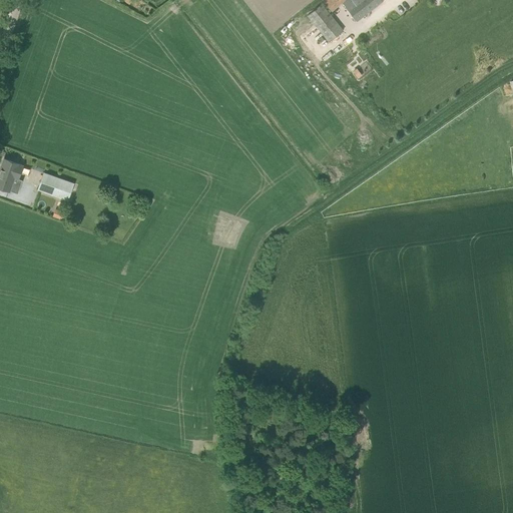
[(344,0),(323,0),(331,11),(344,0)]
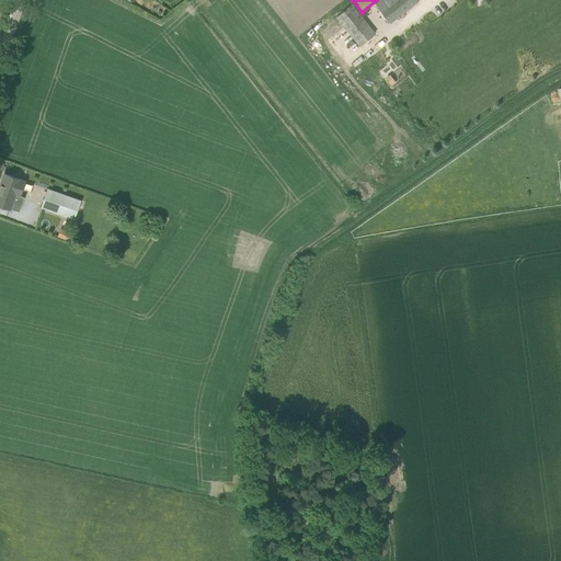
[(380,0),(376,3),(390,22),(418,0),(380,0)]
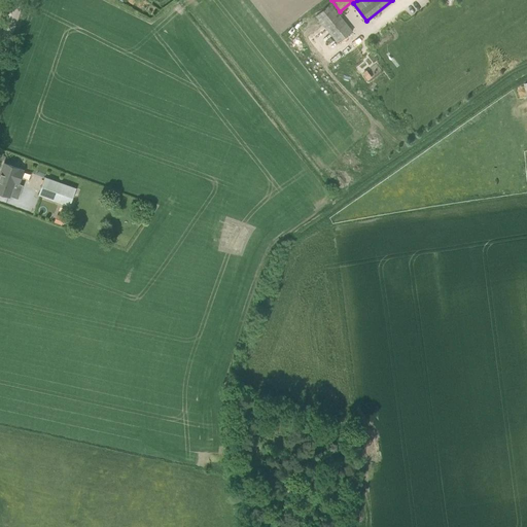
[(352,32),(330,4),(316,15),(338,42),(352,32)]
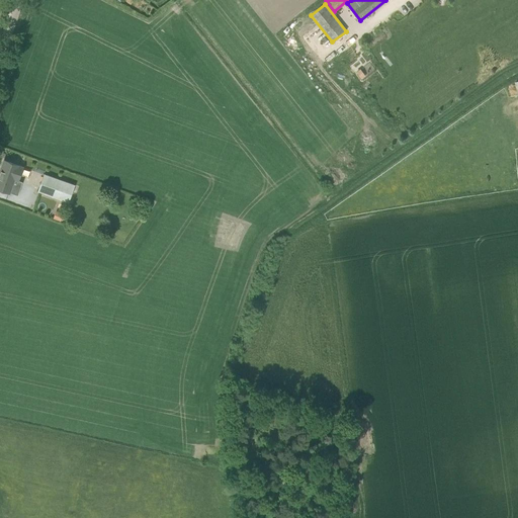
[(4,161),(0,171),(0,188),(9,192),(14,179),(18,180),(22,167),(4,161)]
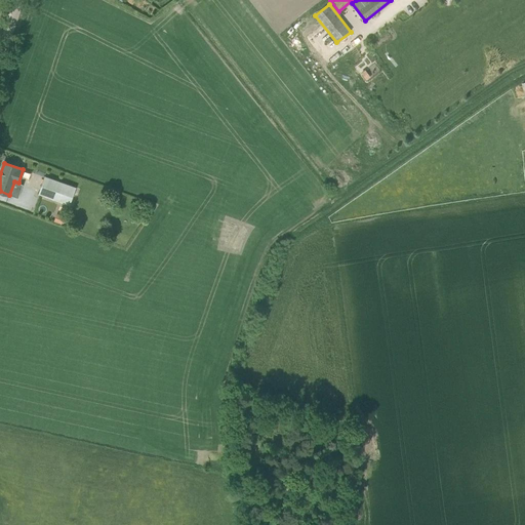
[(74,187),(45,176),(38,195),(67,205),(74,187)]
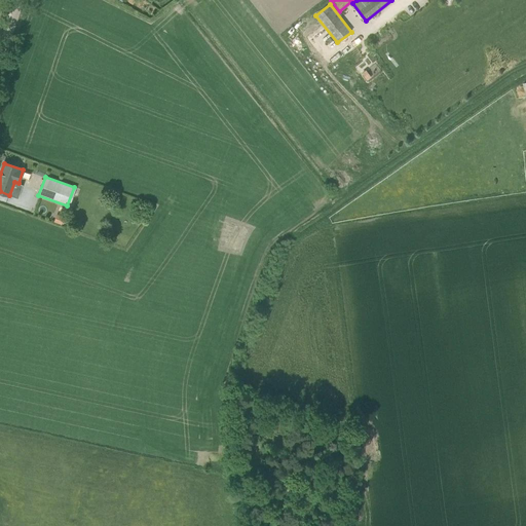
All buildings are outlined.
